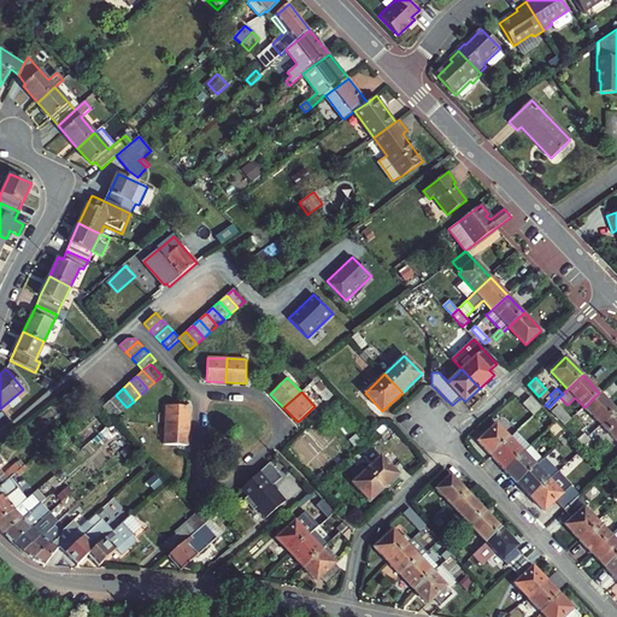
[(616,410),(599,393),(585,407),(600,424),(616,410)]
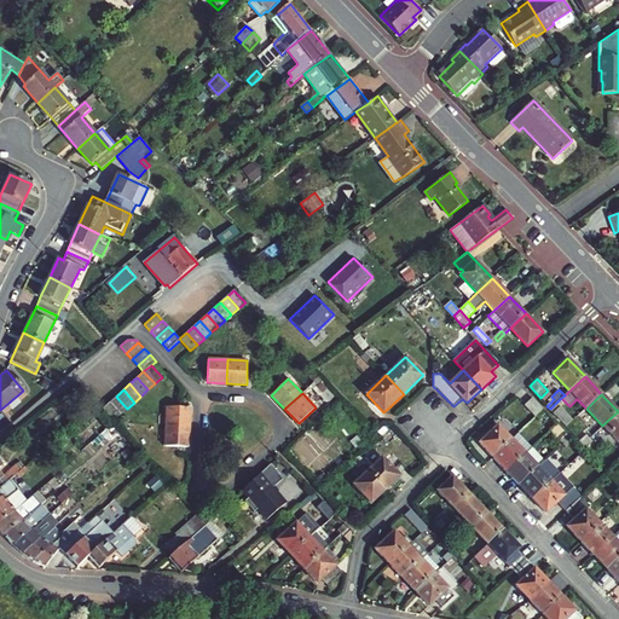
[(116,397),(109,403),(121,415),(127,409),(116,397)]
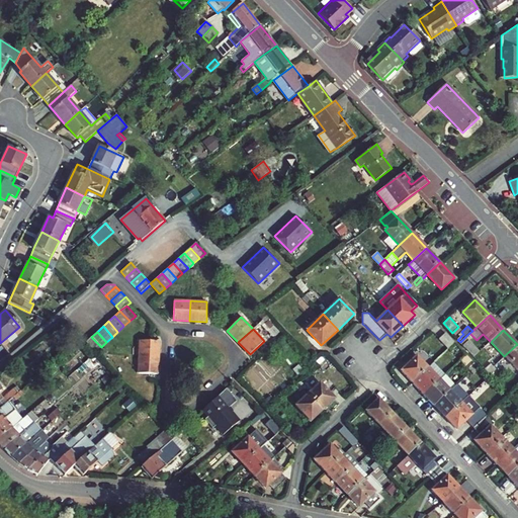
[(454,342),(445,333),(439,339),(448,348),(449,348),(454,342)]
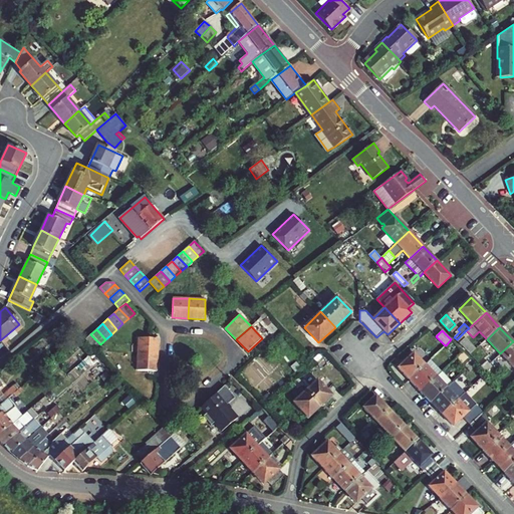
[(90,334),(85,339),(94,349),(100,344),(90,334)]
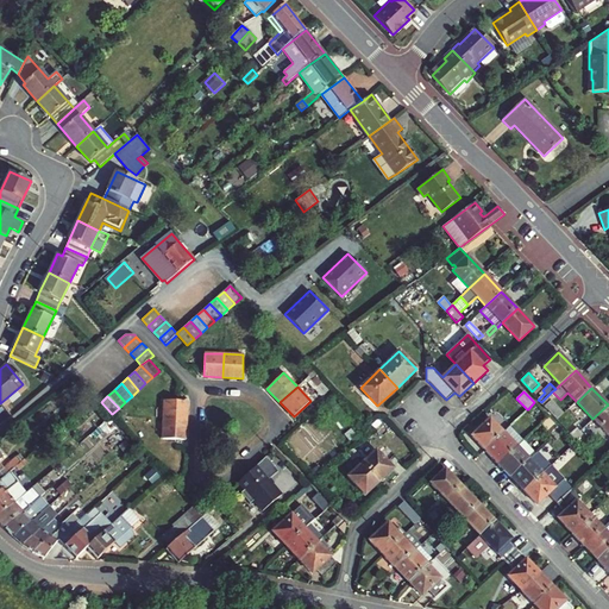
[(564,413),(547,396),(541,402),(557,419),(564,413)]
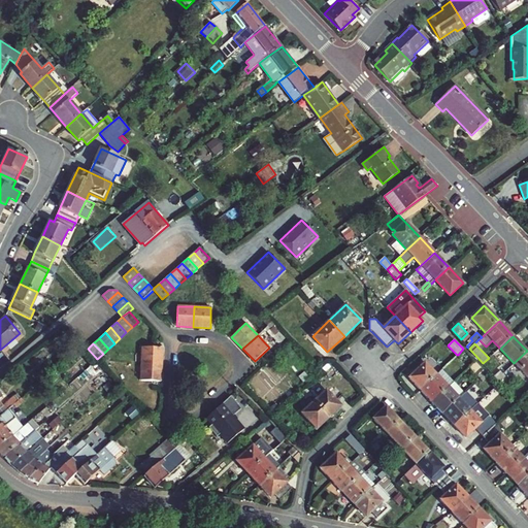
[(162,364),(163,348),(142,347),(141,364),(162,364)]
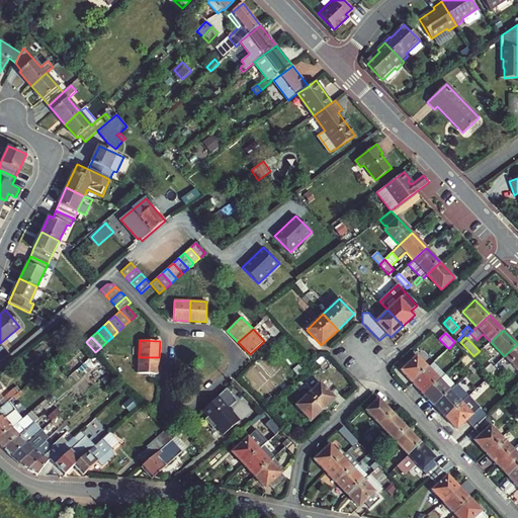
[(0,360),(4,358),(9,354),(0,343),(0,360)]
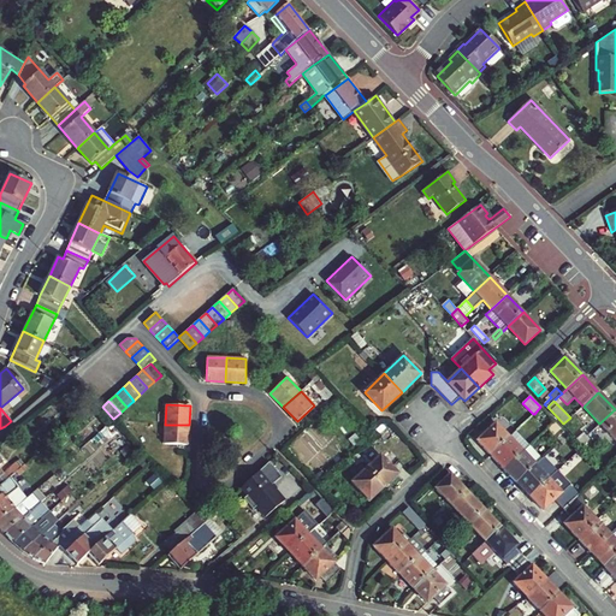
[(615,410),(615,409),(599,424),(609,433),(615,440),(615,410)]
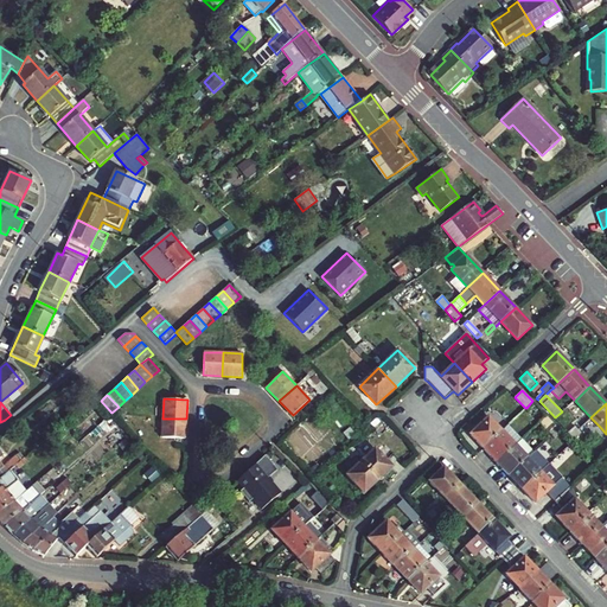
[(545,415),(536,404),(531,408),(542,419),(545,415)]
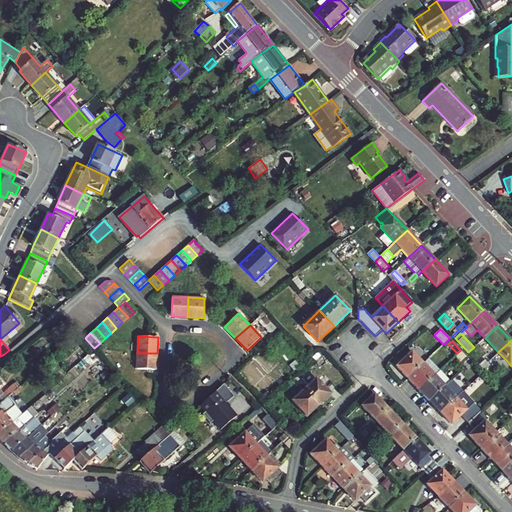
[(466,356),(460,350),(457,353),(455,355),(461,362),(466,356)]
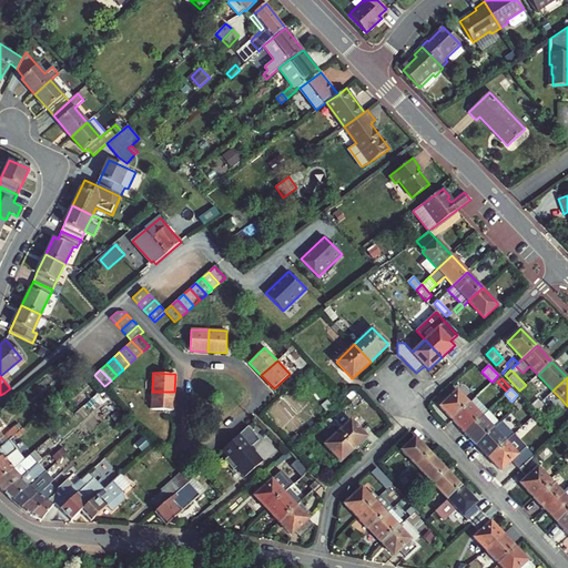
[(469,403),(457,391),(439,406),(452,419),(469,403)]
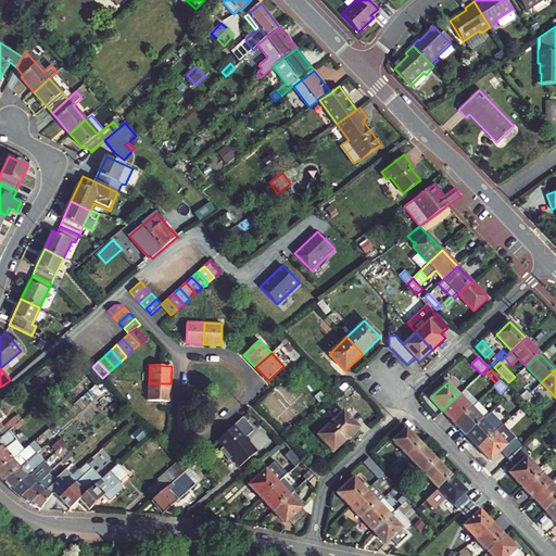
[(550,391),(541,382),(538,387),(545,394),(550,391)]
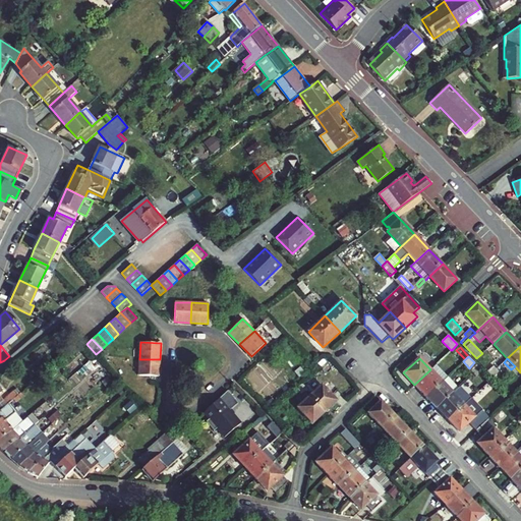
[(160,359),(139,359),(139,375),(159,377),(160,359)]
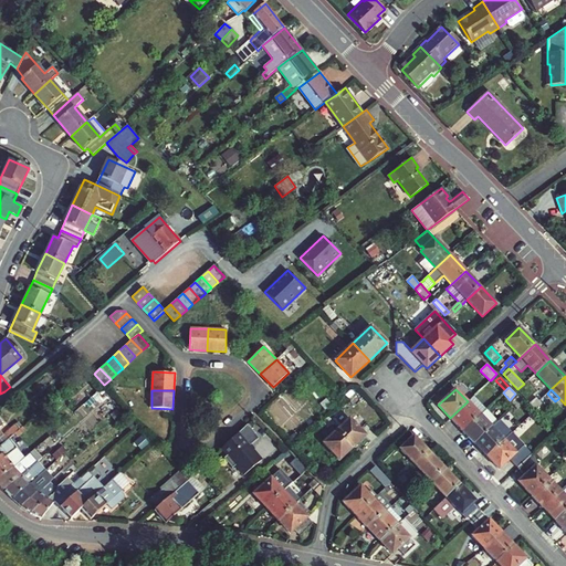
[(540,400),(536,397),(531,404),(533,407),(540,400)]
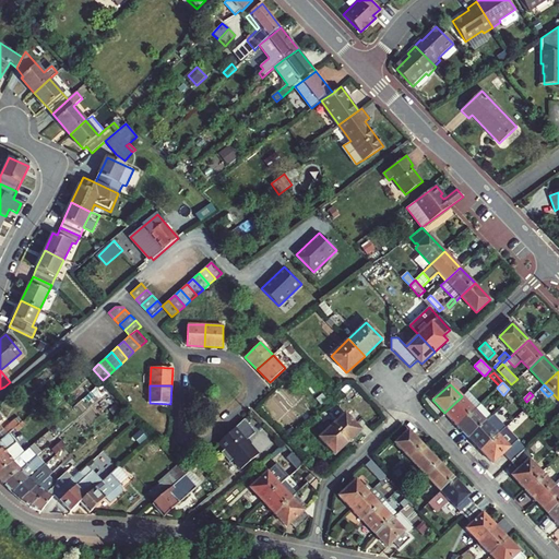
[(535,399),(533,395),(526,402),(530,404),(535,399)]
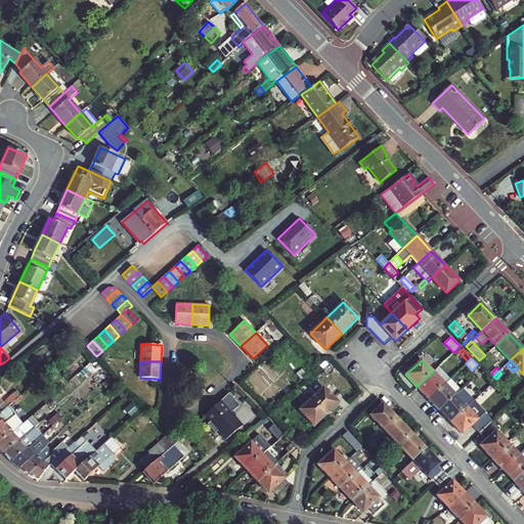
[(444,384),(433,372),(417,387),(428,399),(444,384)]
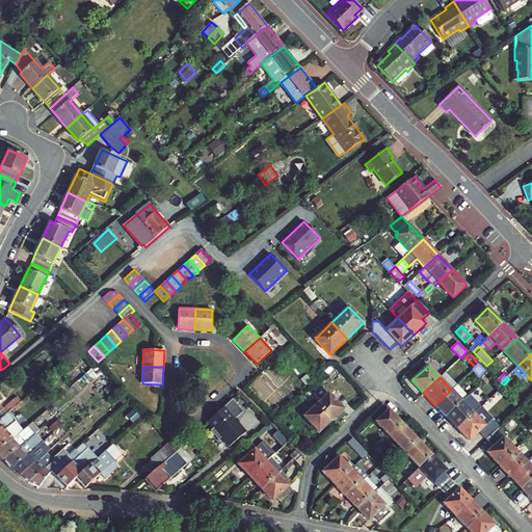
[(462,401),(451,390),(434,405),(446,417),(462,401)]
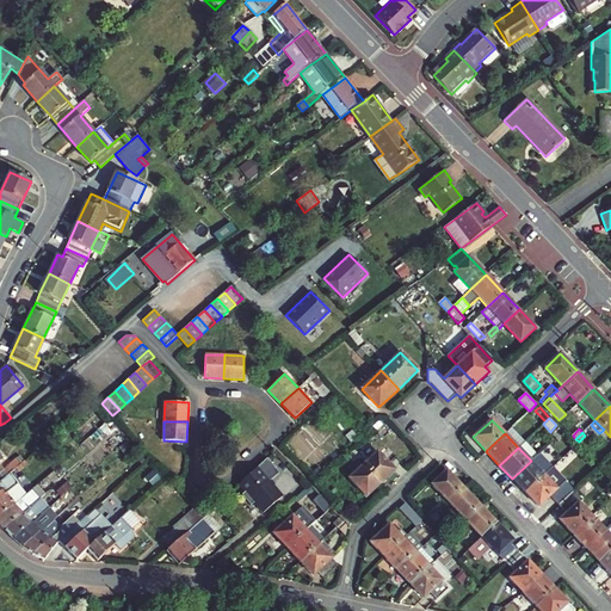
[(363,464),(381,483),(395,470),(377,451),(363,464)]
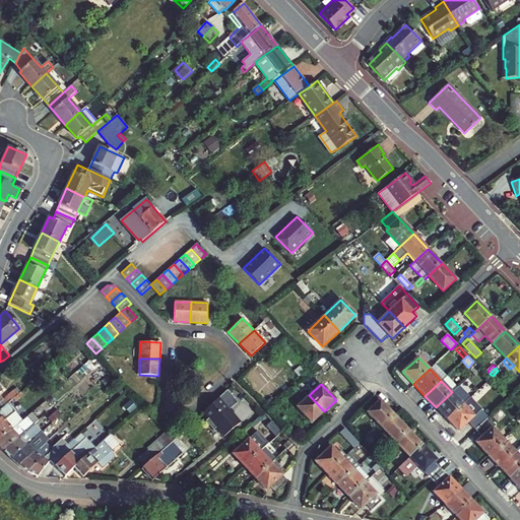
[(305,391),(300,385),(297,388),(303,393),(305,391)]
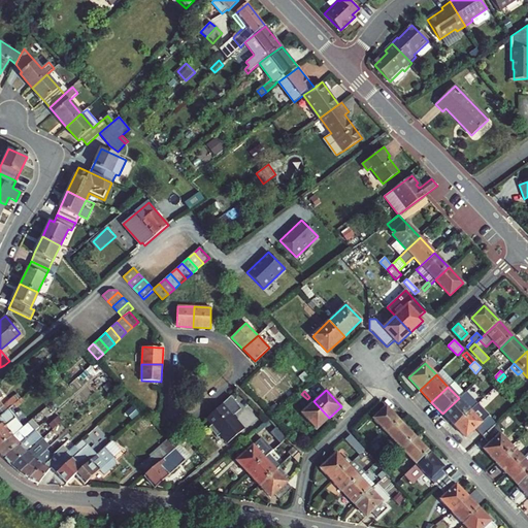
[(476,404),(465,392),(459,398),(442,414),(454,426),(476,404)]
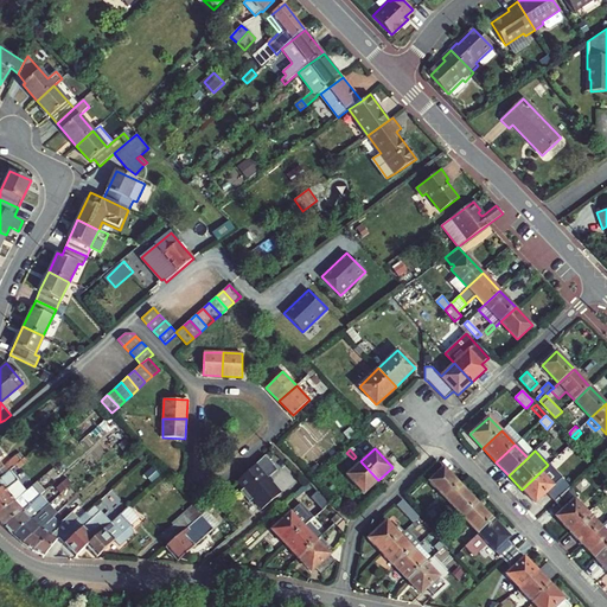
[(1,467),(0,465),(0,457),(2,455),(0,453),(0,478),(10,470),(20,460),(16,455),(1,467)]
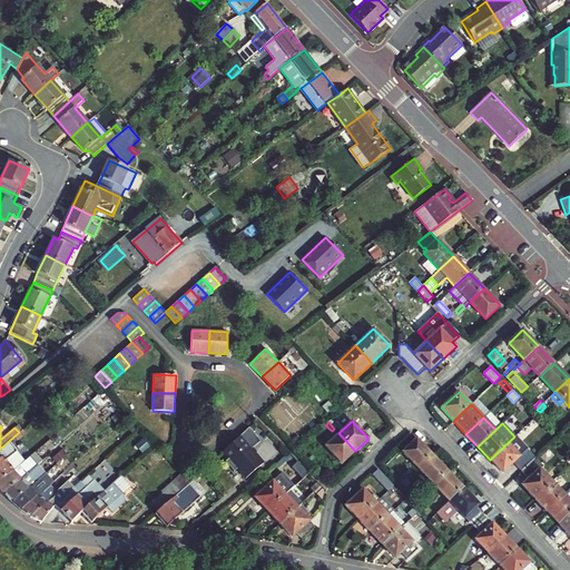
[(251,429),(224,452),(229,459),(226,462),(234,472),(238,469),(246,479),(264,464),(252,450),(262,442),(251,429)]
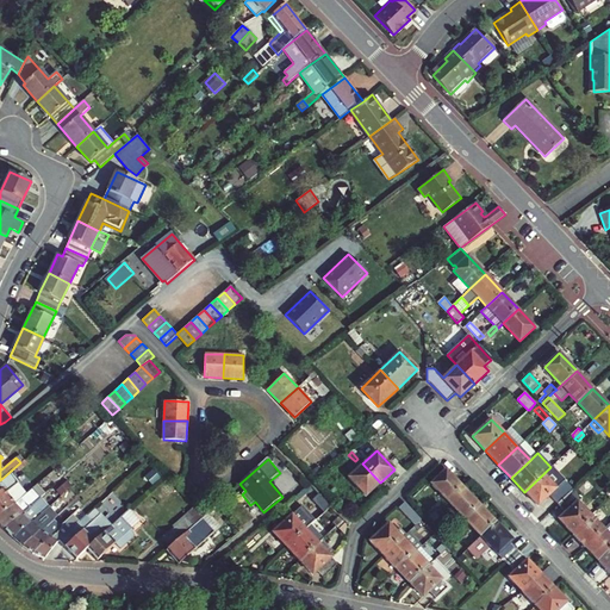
[(380,483),(362,464),(348,477),(366,496),(380,483)]
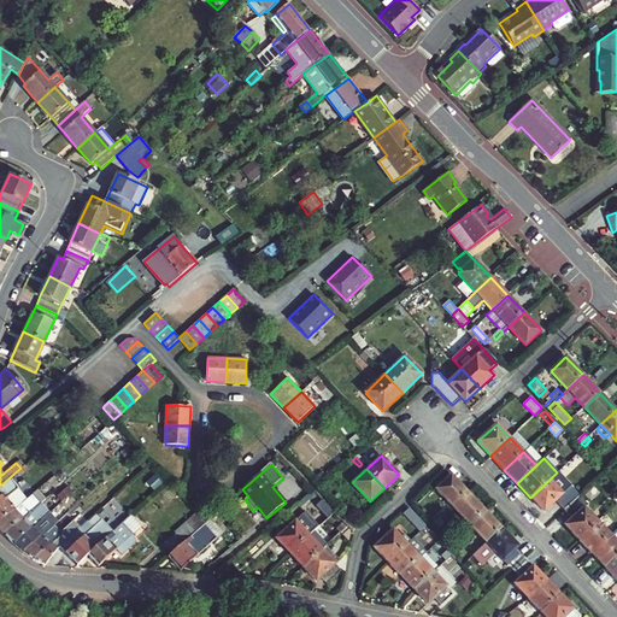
[(579,495),(557,472),(530,498),(544,511),(556,501),(564,510),(579,495)]
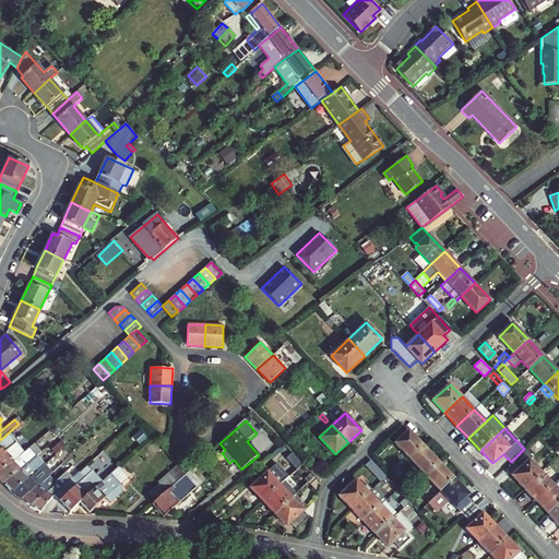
[(425,447),(408,430),(395,443),(411,460),(425,447)]
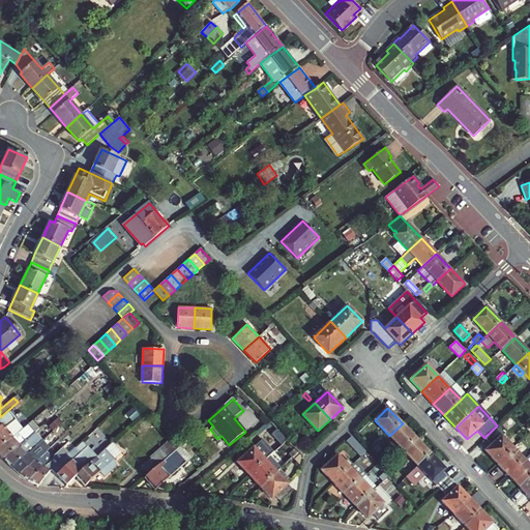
[(0,446),(22,429),(15,419),(16,419),(8,410),(0,417),(0,446)]
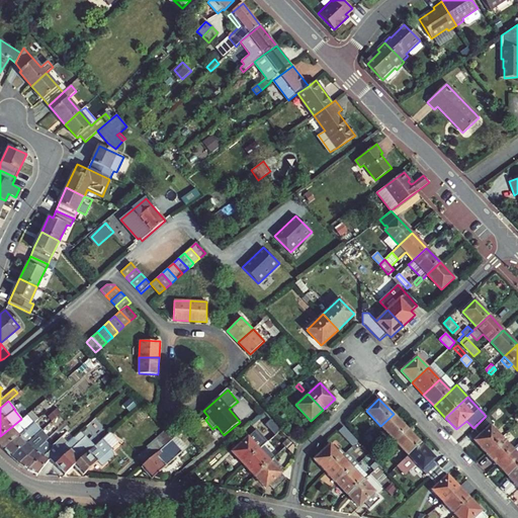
[(37,420),(30,411),(26,415),(34,423),(37,420)]
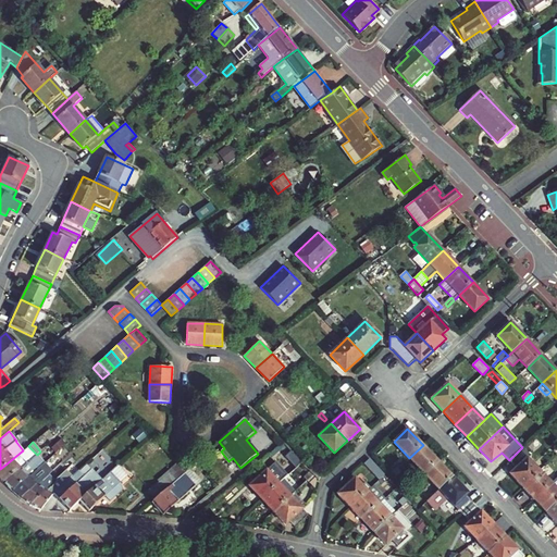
[(437,461),(423,445),(409,458),(424,474),(437,461)]
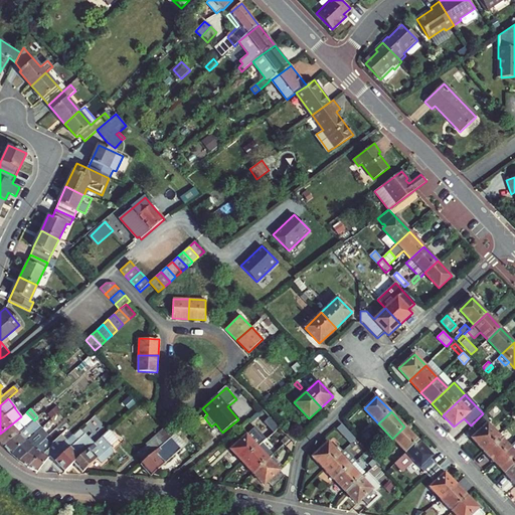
[(34,420),(26,412),(21,416),(0,434),(0,444),(2,447),(34,420)]
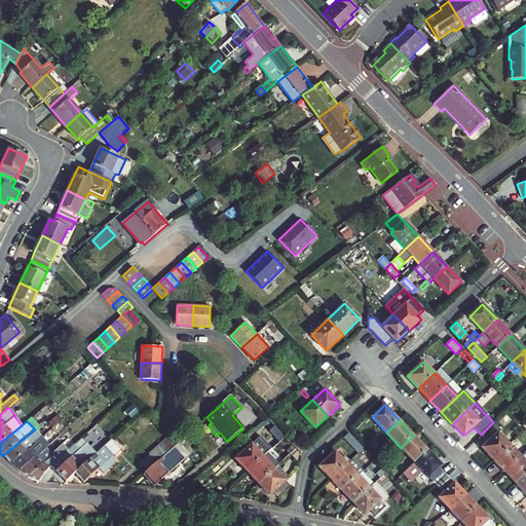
[(510,445),(497,433),(500,429),(493,422),(481,435),(487,442),(482,448),(493,460),(510,445)]
